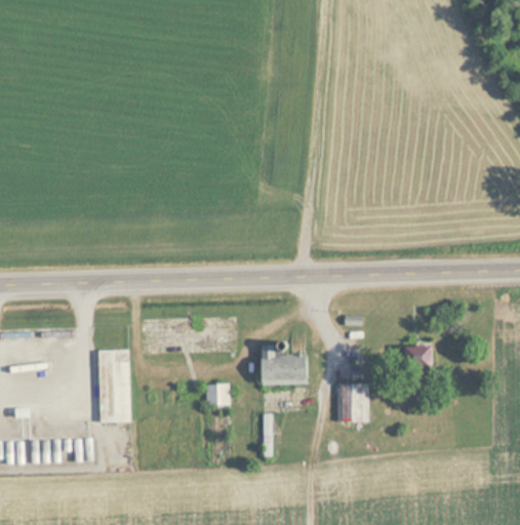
[(401,345),(401,369),(435,369),(434,345),(401,345)]
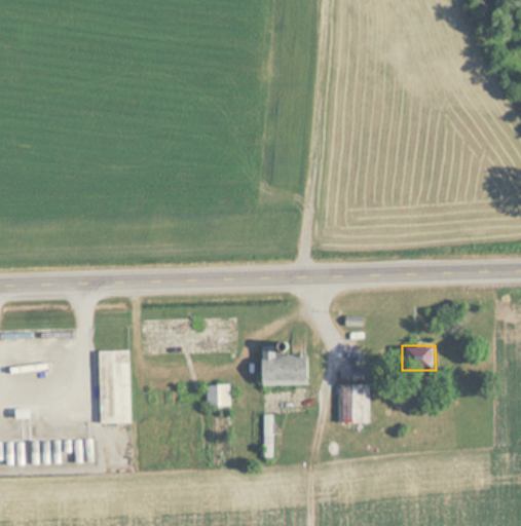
[(98,350),(99,423),(131,422),(129,349),(98,350)]
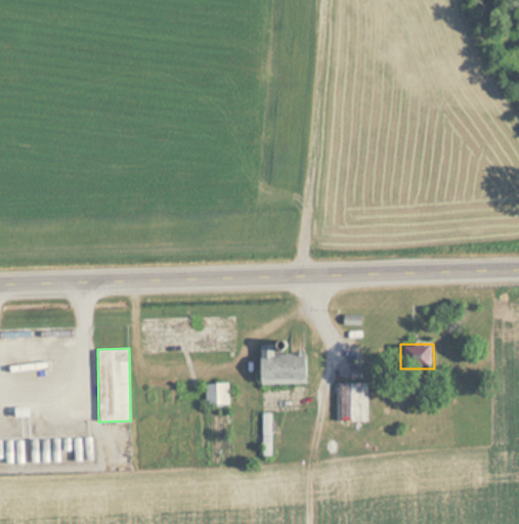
[(254,357),(254,384),(308,383),(307,356),(254,357)]
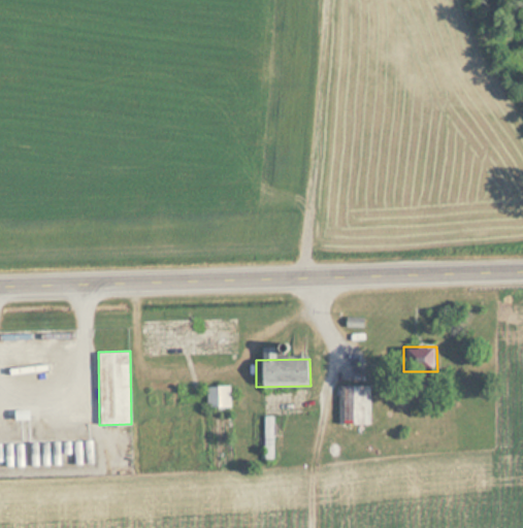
[(342,385),(342,424),(374,424),(374,385),(342,385)]
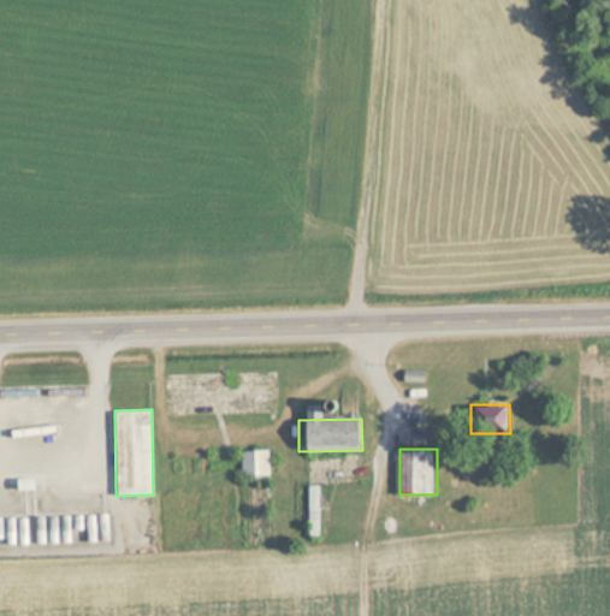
[(271,475),(271,450),(243,450),(243,475),(271,475)]
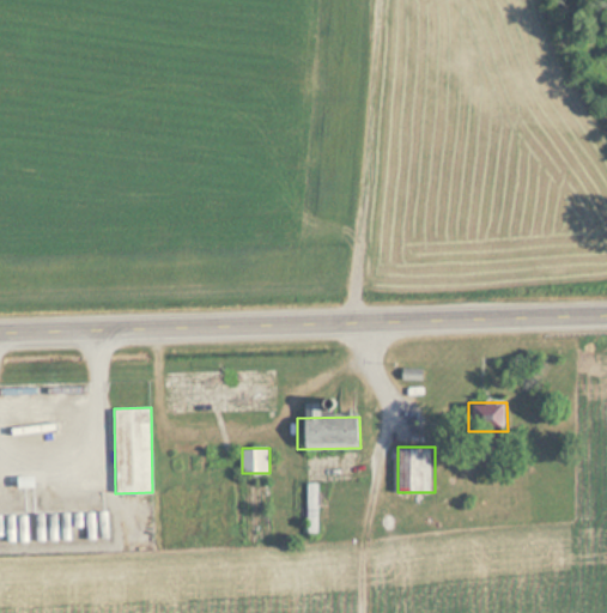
[(321,532),(321,485),(308,485),(309,532),(321,532)]
